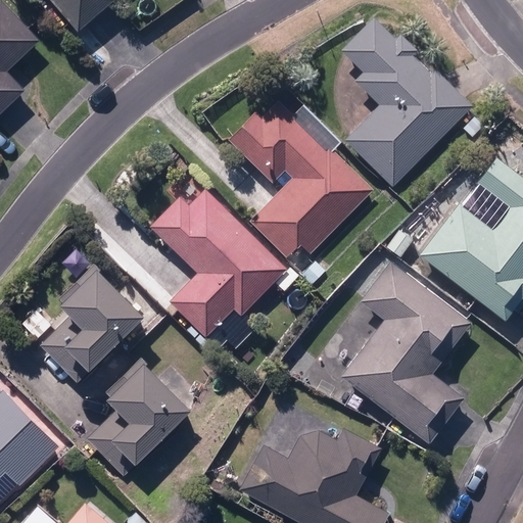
[(0,0),(0,113),(25,91),(6,70),(38,41),(0,0)]
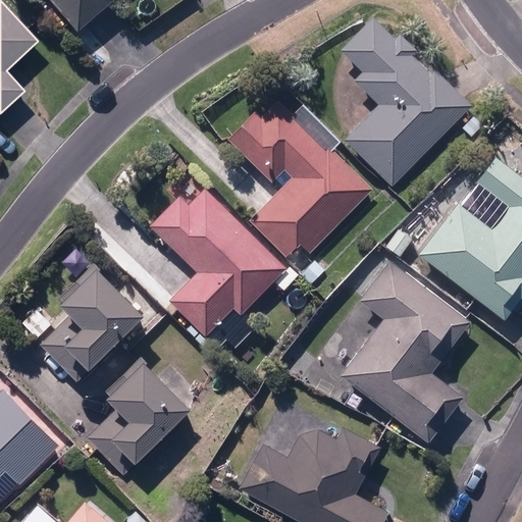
[(61,12),(79,32),(113,0),(53,0),(63,10),(61,12)]
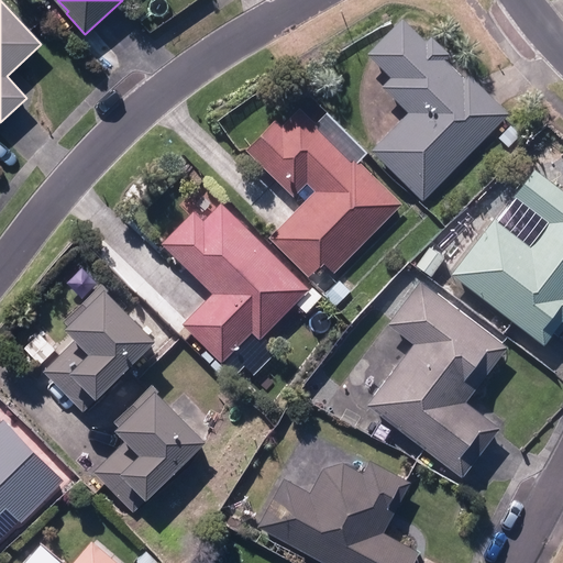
[(371,152),(422,201),(508,113),(467,74),(462,79),(442,59),(449,54),(431,36),(426,42),(401,19),(367,54),(390,78),(382,87),(408,113),(371,152)]
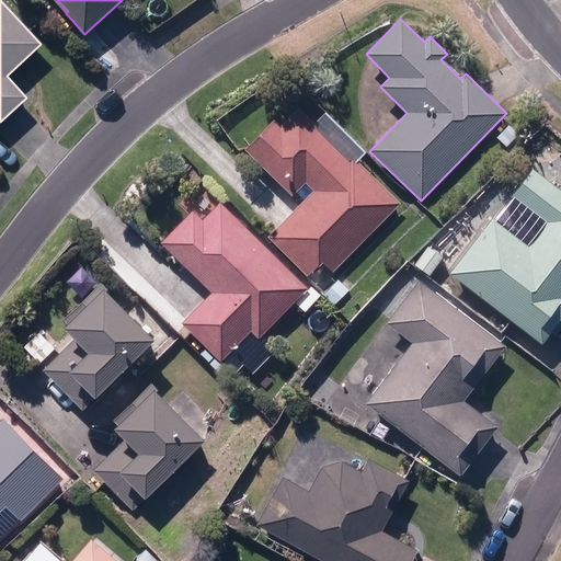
[(267,238),(308,277),(321,263),(332,273),(399,204),(352,157),(350,159),(297,109),(279,126),(272,119),(244,148),(293,196),(306,183),(313,191),(267,238)]
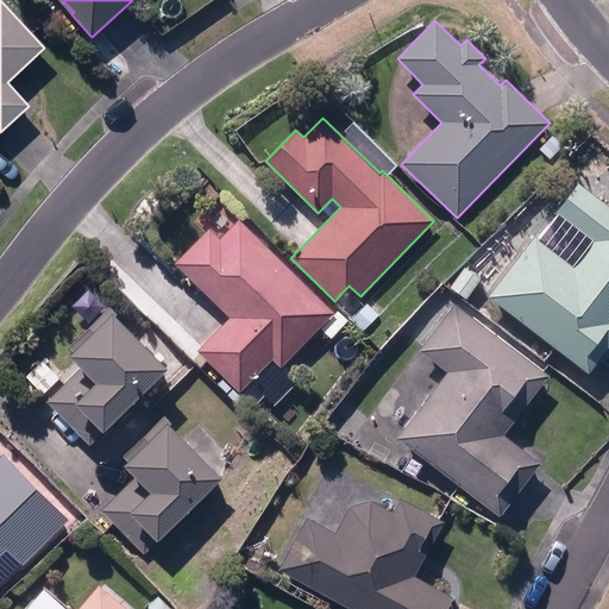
[(538,149),(550,159),(563,146),(551,136),(538,149)]
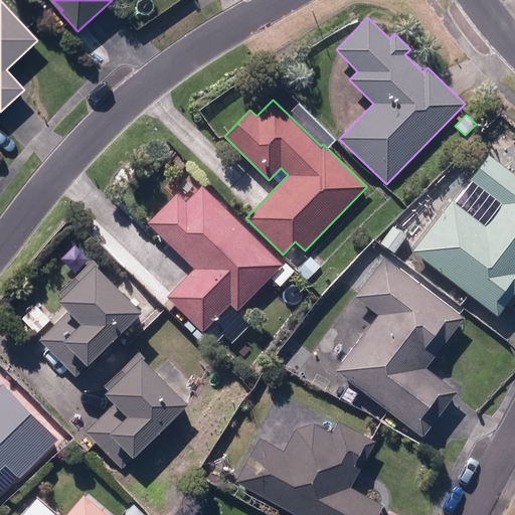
[(411,249),(497,315),(514,291),(514,174),(489,154),(469,179),(501,203),(485,225),(451,198),(411,249)]
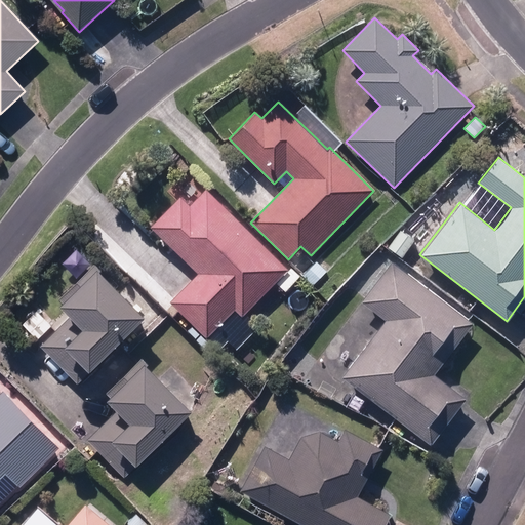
[(169,304),(206,339),(235,310),(242,317),(288,269),(205,190),(190,206),(179,197),(151,228),(198,274),(169,304)]
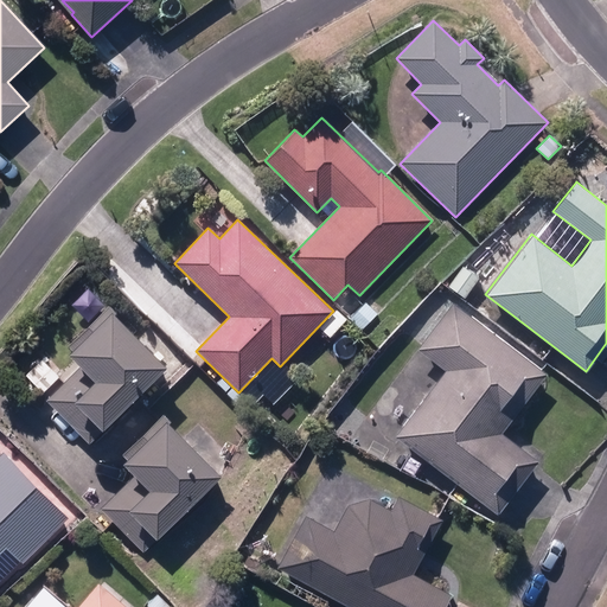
[(447,288),(466,300),(480,279),(462,266),(447,288)]
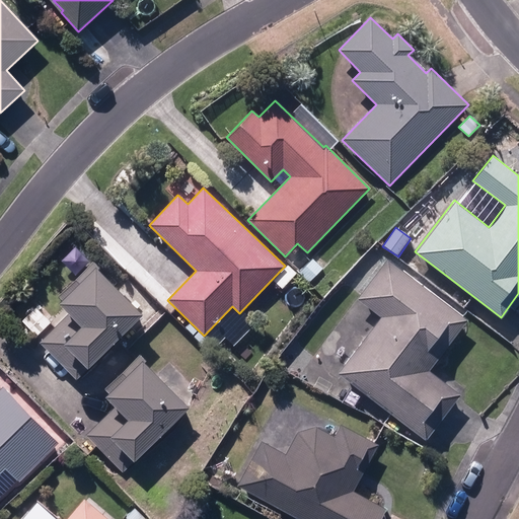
[(339,373),(426,440),(460,395),(428,370),(466,320),(386,258),(356,297),(382,317),(339,373)]
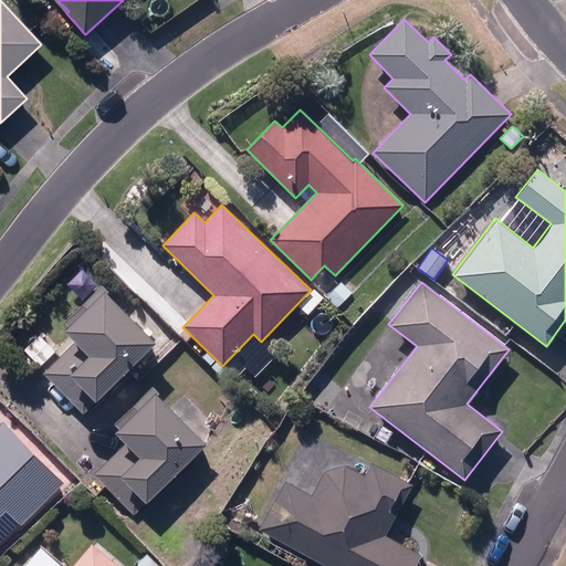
[(43,374),(83,415),(101,398),(97,396),(155,341),(103,289),(64,328),(76,341),(43,374)]
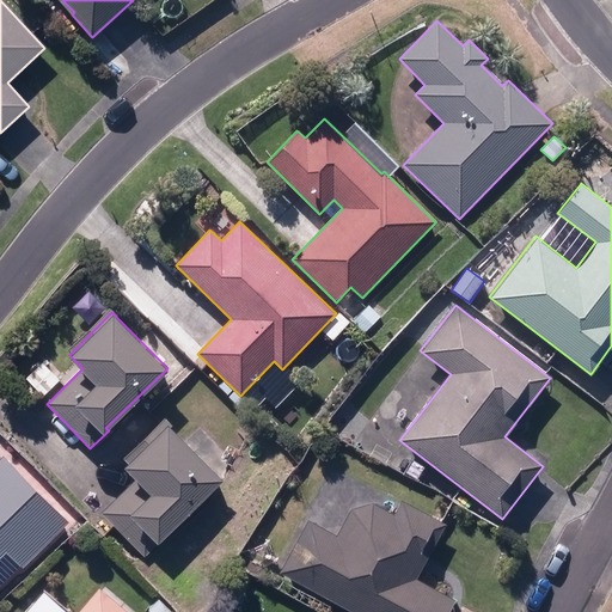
[(317,338),(328,347),(343,330),(334,320),(317,338)]
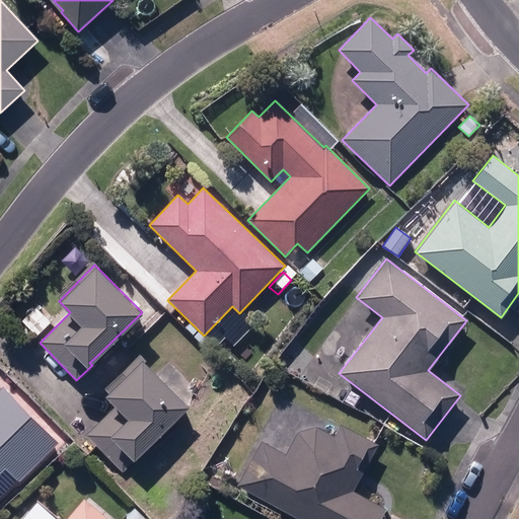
[(86,434),(124,472),(138,458),(137,457),(189,405),(141,358),(104,395),(116,404),(86,434)]
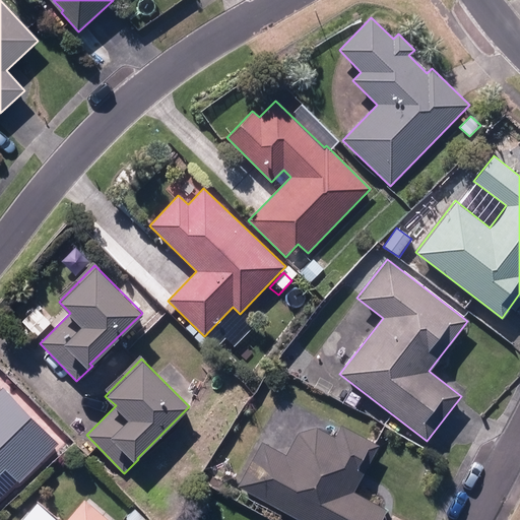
[(0,472),(6,467),(21,482),(60,443),(2,387),(0,389),(0,472)]
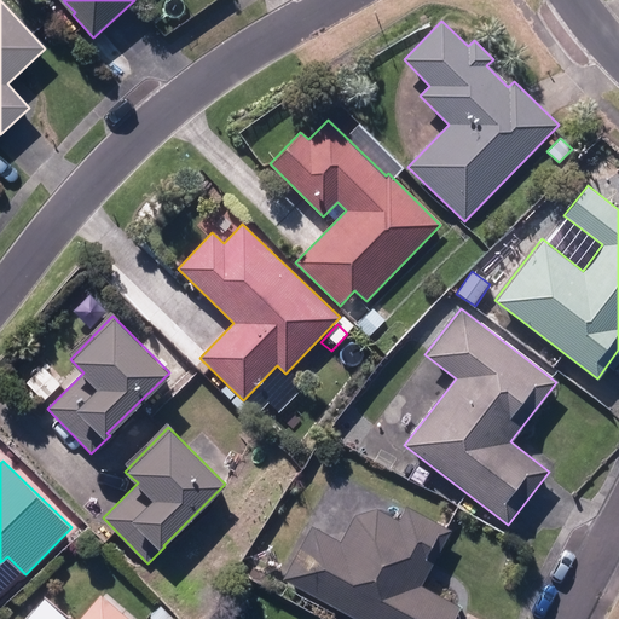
[(412,479),(422,485),(429,473),(420,467),(412,479)]
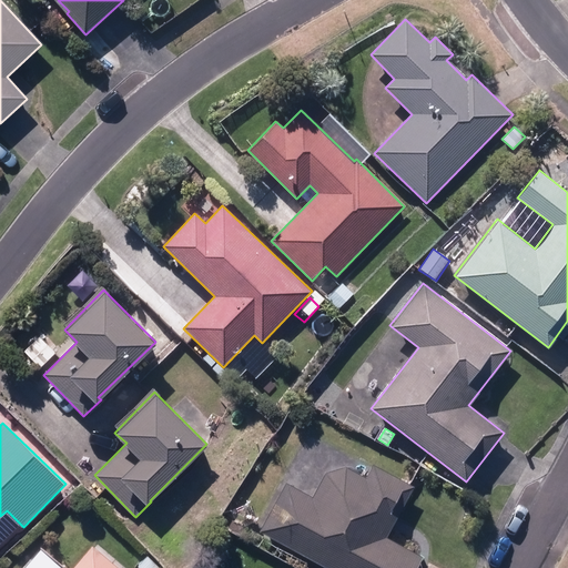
[(260,531),(327,567),(415,567),(421,557),(386,538),(414,487),(372,465),(364,479),(343,468),(325,474),(313,497),(285,483),(260,531)]
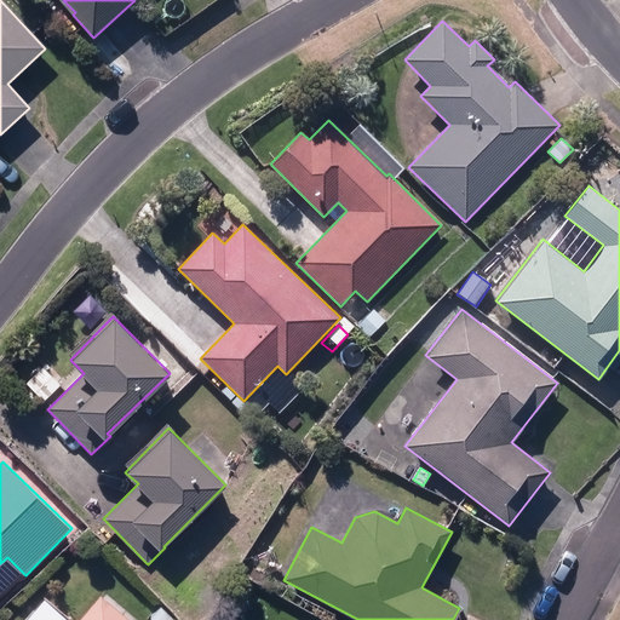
[(130,619),(101,595),(79,619),(130,619)]
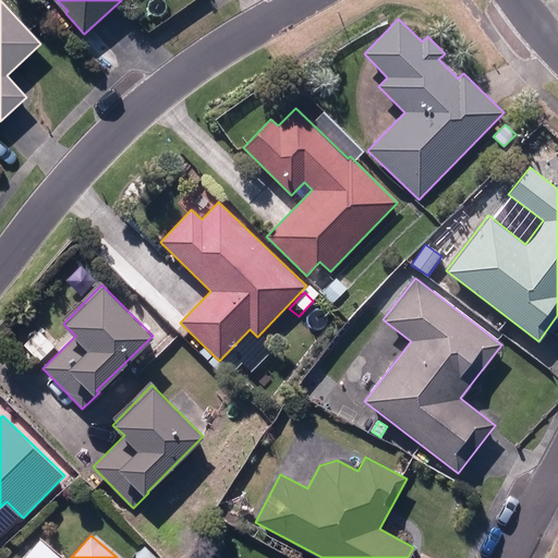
[(135,557),(156,557),(145,547),(135,557)]
